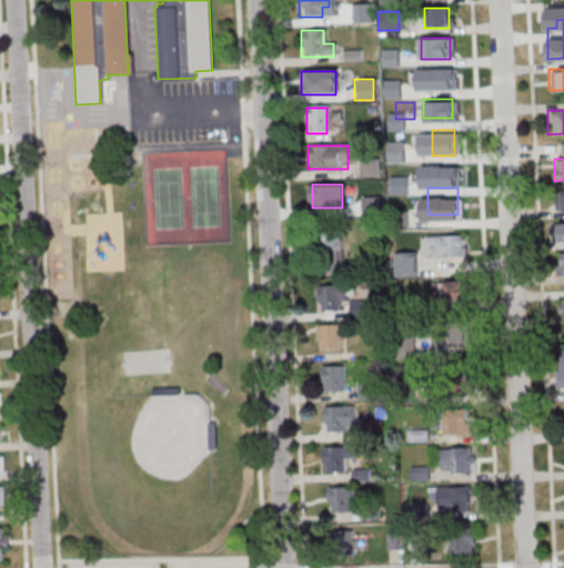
[(563,189),(553,190),(553,211),(563,210),(563,189)]
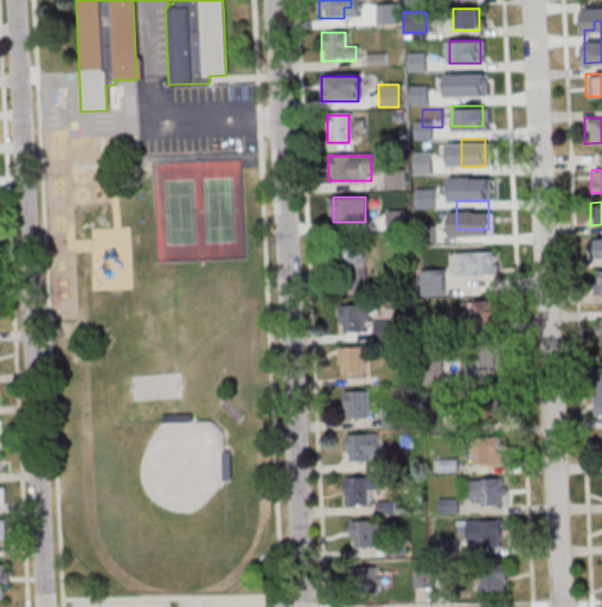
[(601,238),(587,240),(587,259),(601,259),(601,238)]
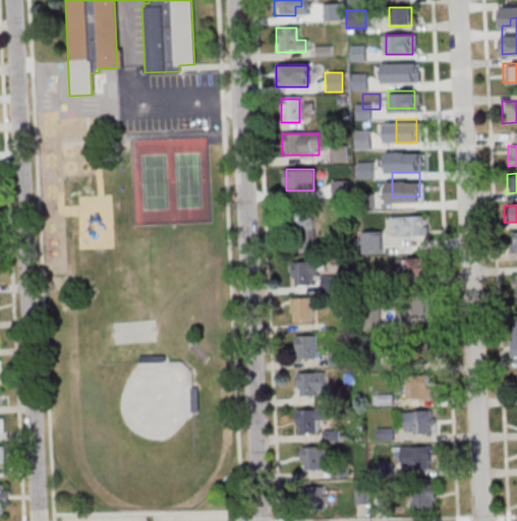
[(311,247),(311,211),(291,211),(291,247),(311,247)]
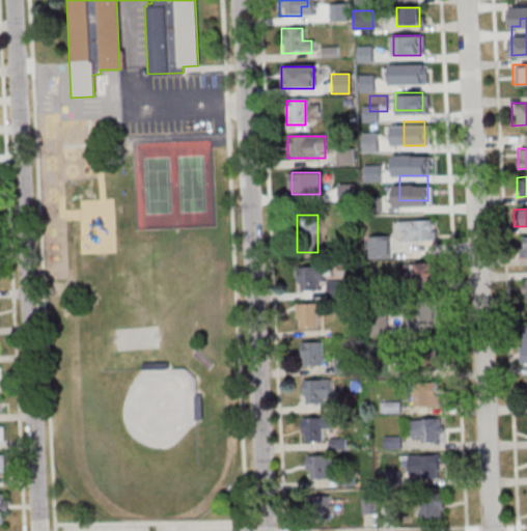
[(397,221),(397,242),(433,242),(433,221),(397,221)]
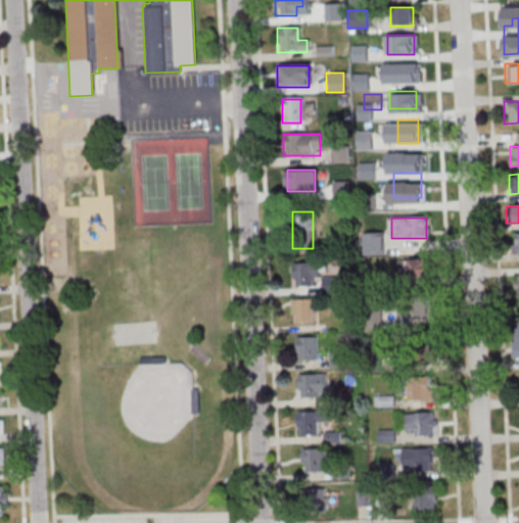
[(518,233),(510,234),(510,253),(518,253),(518,233)]
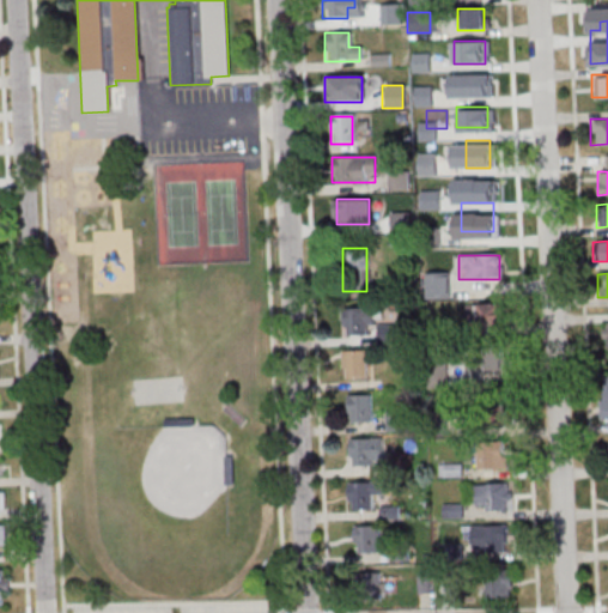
[(445,275),(423,275),(423,299),(445,299),(445,275)]
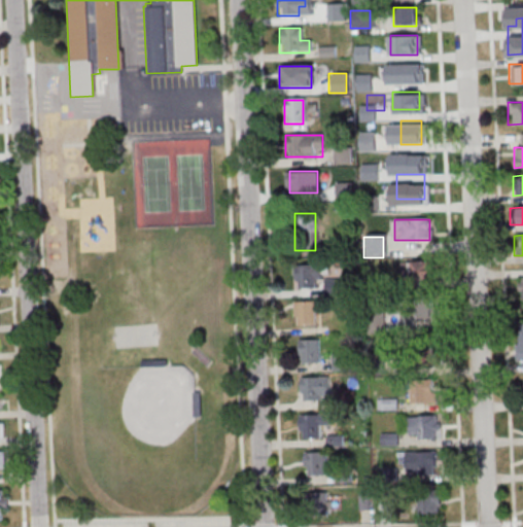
[(429,261),(406,261),(406,281),(429,281),(429,261)]
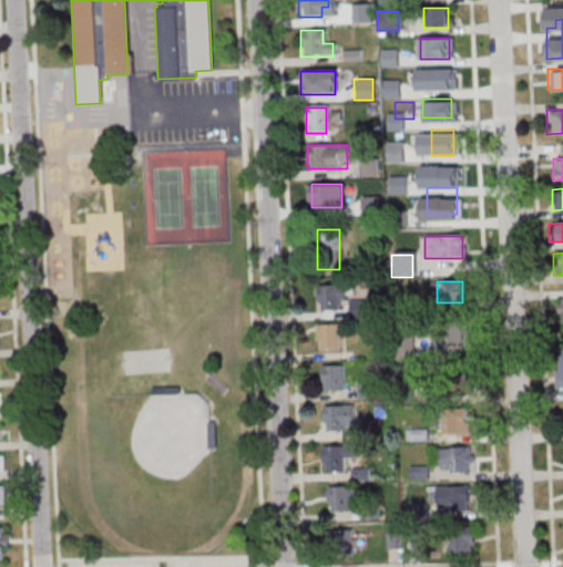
[(340,282),(316,282),(316,312),(340,312),(340,282)]
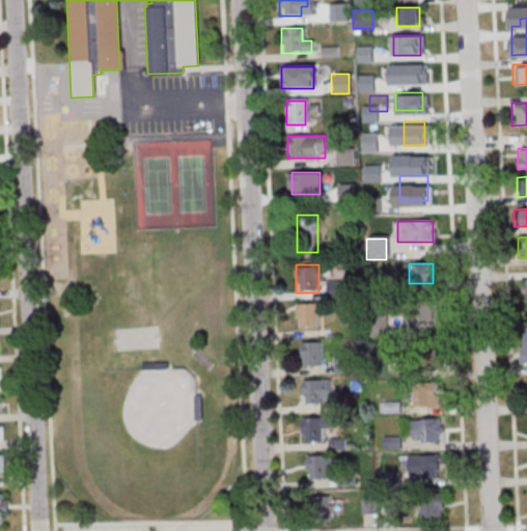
[(413,319),(436,319),(436,303),(413,303),(413,319)]
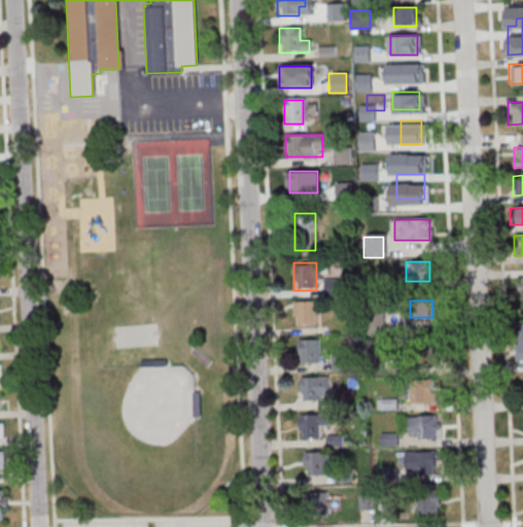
[(292,302),(292,325),(313,325),(313,302),(292,302)]
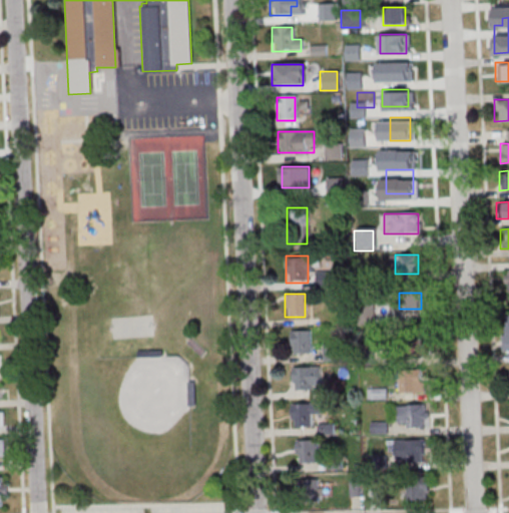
[(308,354),(308,331),(289,331),(289,354),(308,354)]
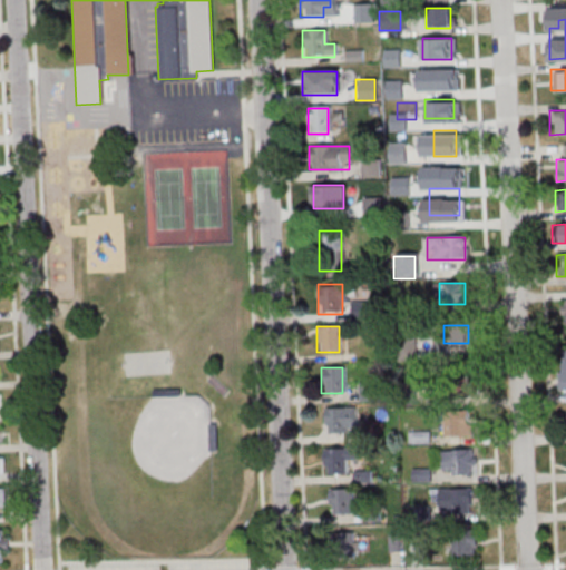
[(352,409),(322,409),(322,433),(352,433),(352,409)]
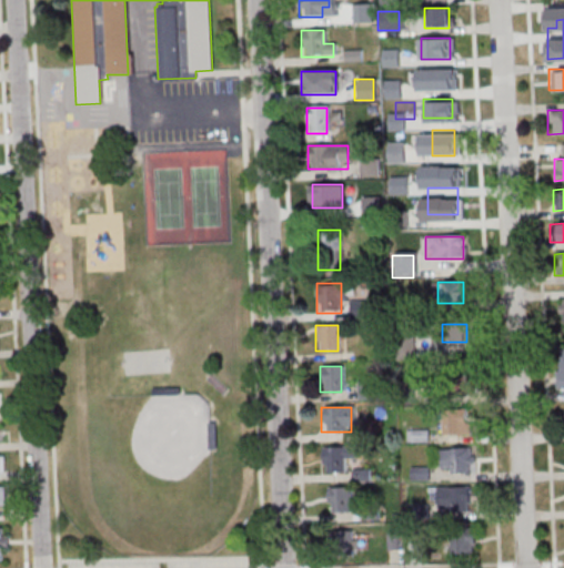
[(466,411),(441,411),(441,434),(466,434),(466,411)]
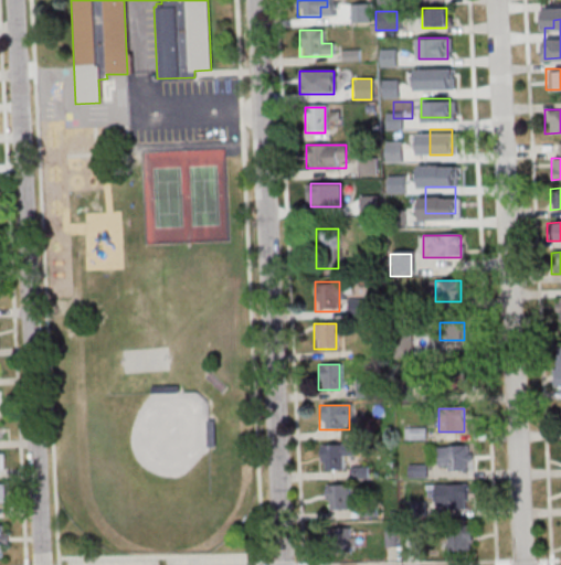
[(318,445),(318,471),(342,471),(342,456),(351,456),(351,445),(318,445)]
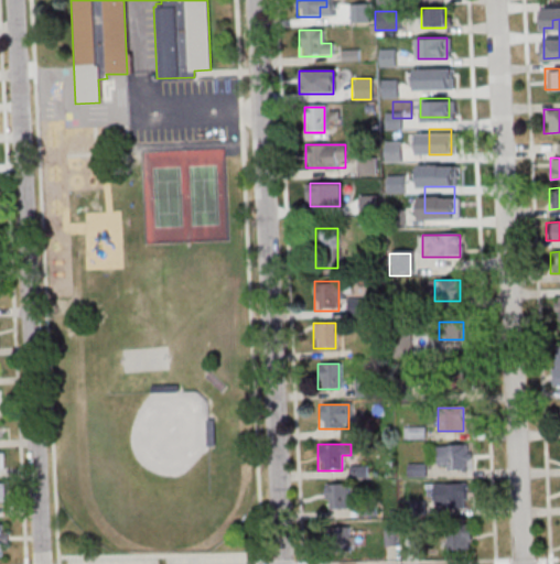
[(433,470),(469,470),(469,445),(433,445),(433,470)]
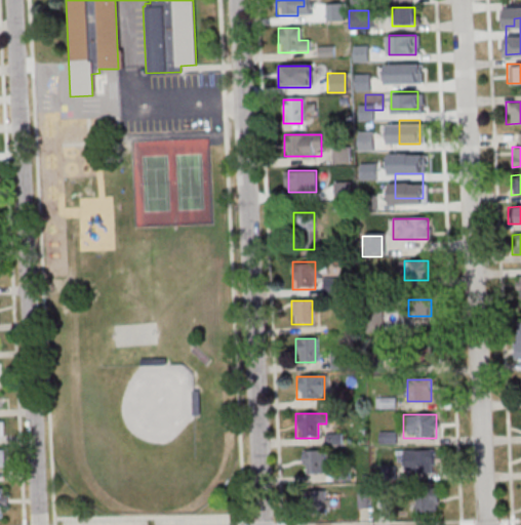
[(401,450),(401,471),(432,471),(432,450),(401,450)]
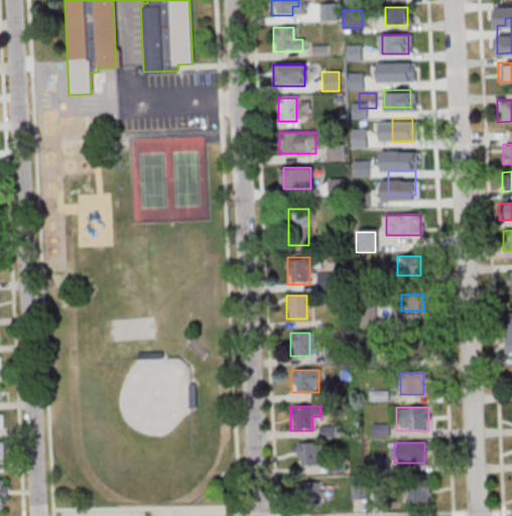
[(297,443),(297,466),(315,466),(315,443),(297,443)]
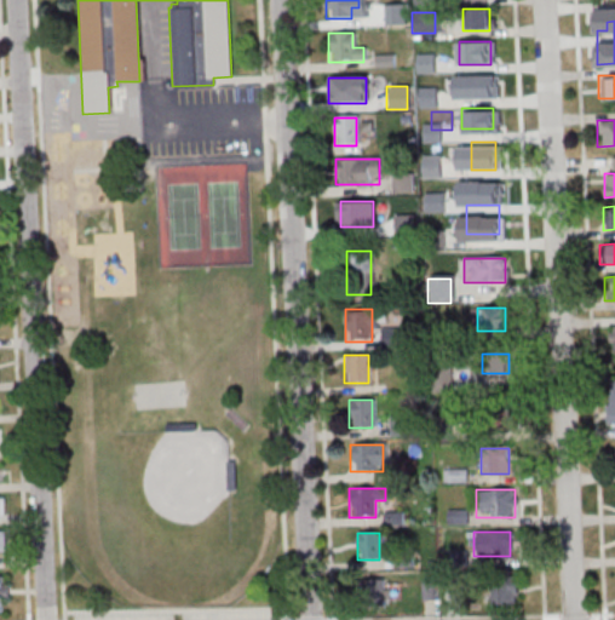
[(515,606),(515,577),(489,577),(489,606),(515,606)]
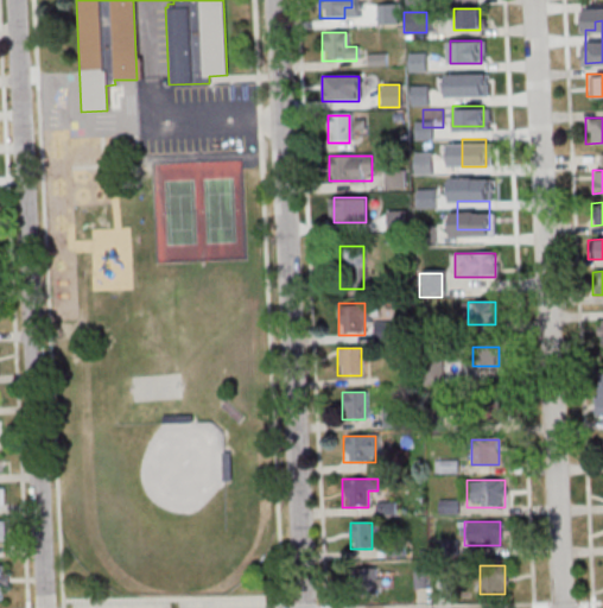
[(349,569),(349,591),(378,591),(378,569),(349,569)]
